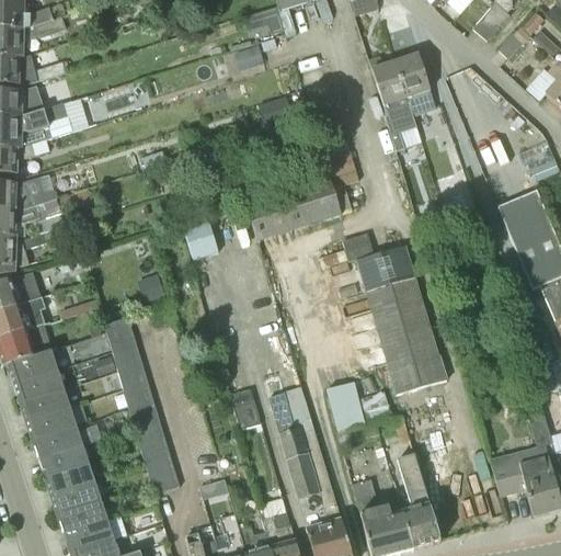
[(0,0),(0,26),(25,27),(33,24),(60,14),(65,13),(60,1),(31,11),(31,12),(23,12),(24,0),(0,0)]
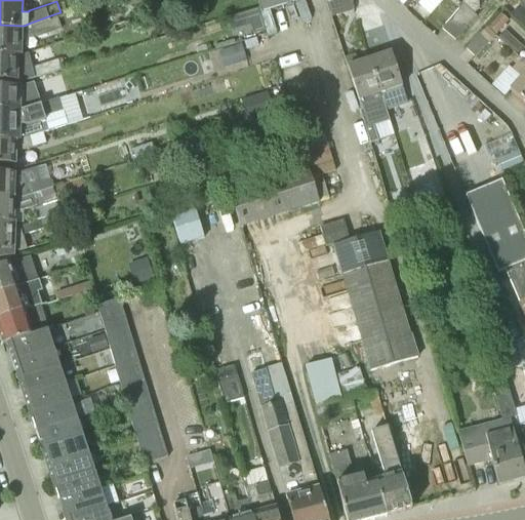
[(259,0),(263,9),(295,0),(259,0)]
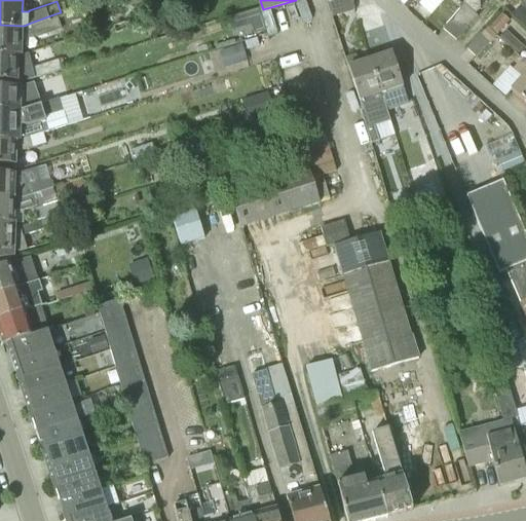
[(463,0),(462,1),(477,13),(478,11),(476,9),(480,4),(480,0),(463,0)]
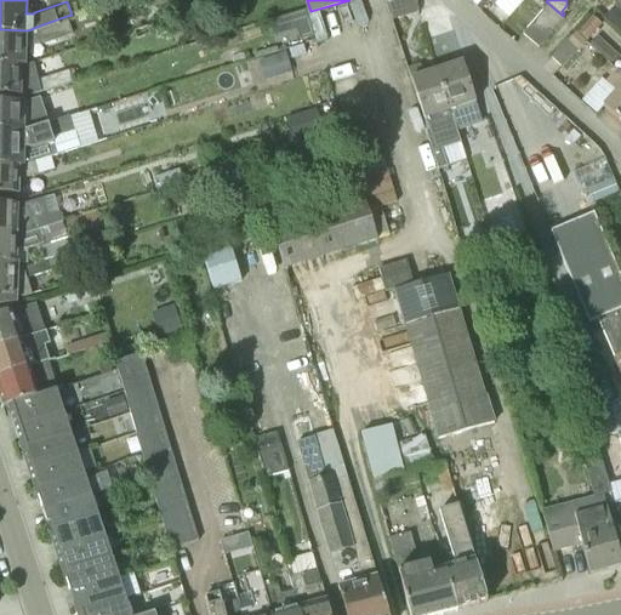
[(563,16),(546,1),(523,29),(539,43),(562,18),(563,16)]
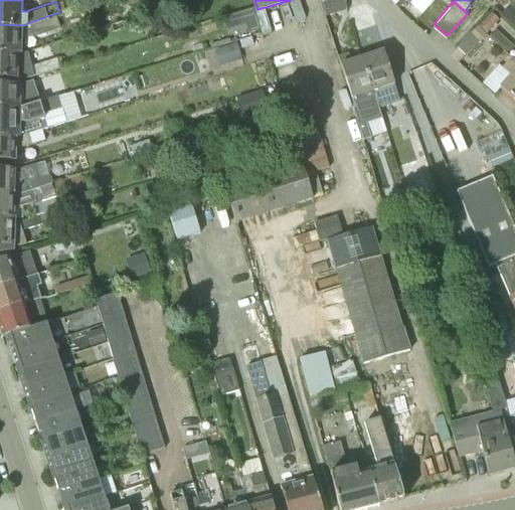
[(487,29),(499,16),(491,9),(479,22),(487,29)]
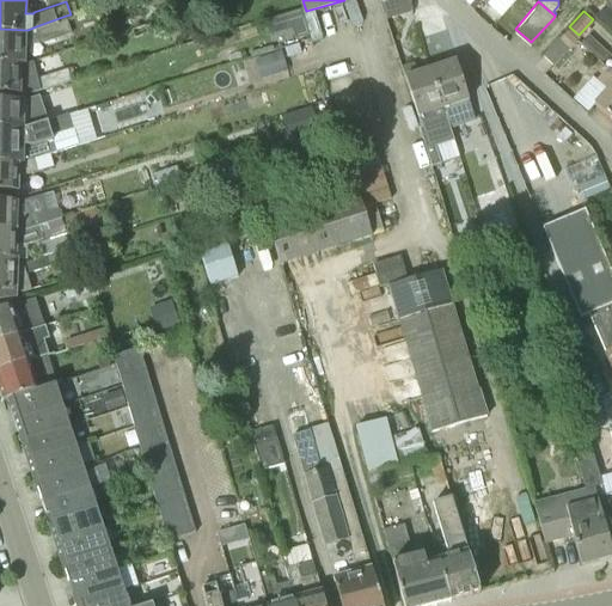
[(66,16),(36,26),(42,40),(71,30),(66,16)]
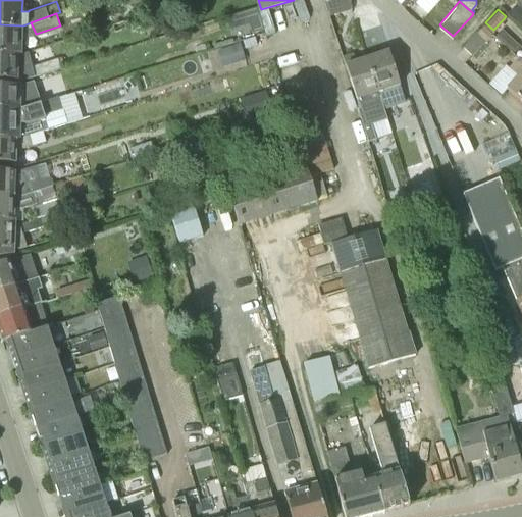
[(264,27),(262,18),(250,22),(253,30),(264,27)]
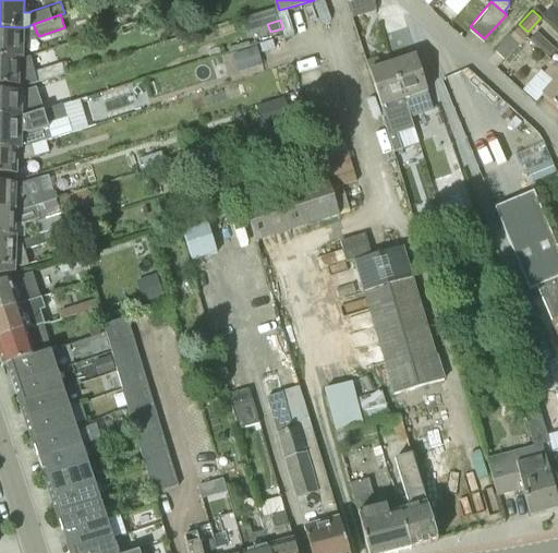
[(519,41),(525,33),(517,25),(510,33),(519,41)]
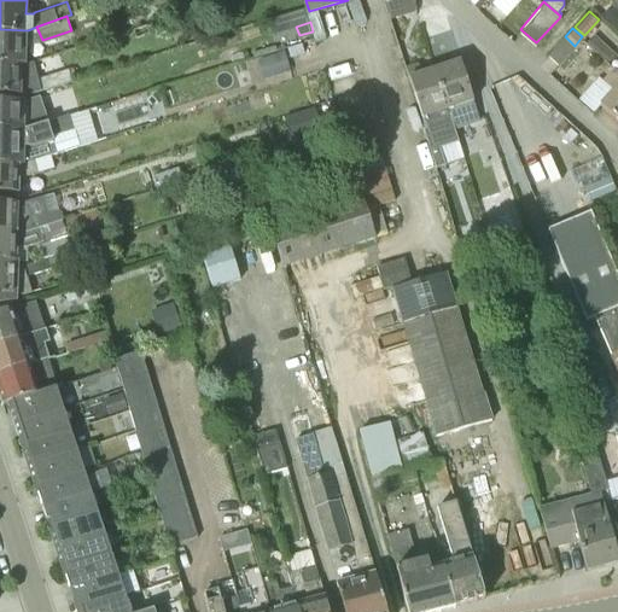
[(28,30),(0,29),(0,63),(19,64),(24,62),(24,44),(27,44),(28,30)]
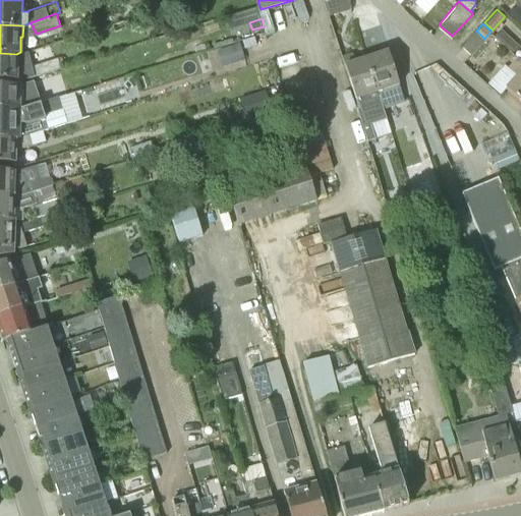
[(512,50),(519,42),(501,26),(494,34),(512,50)]
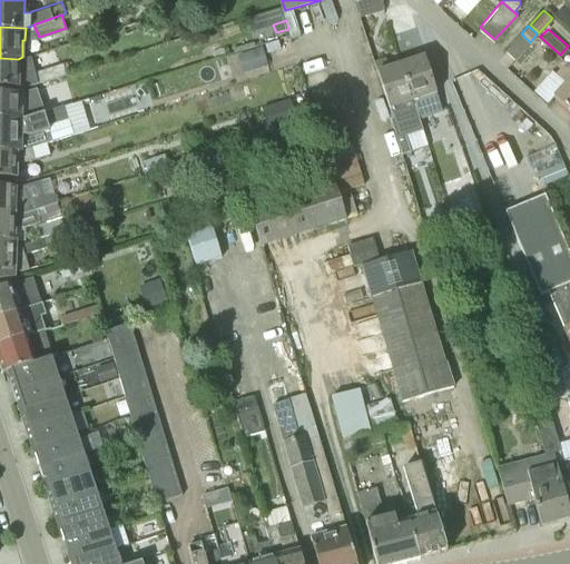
[(514,58),(530,42),(521,33),(505,49),(514,58)]
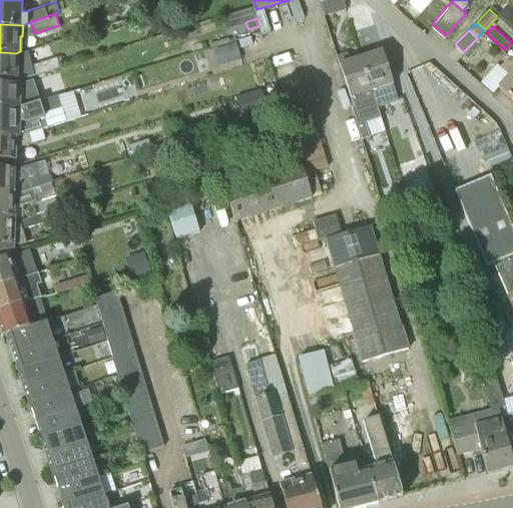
[(217,62),(240,54),(235,39),(212,47),(217,62)]
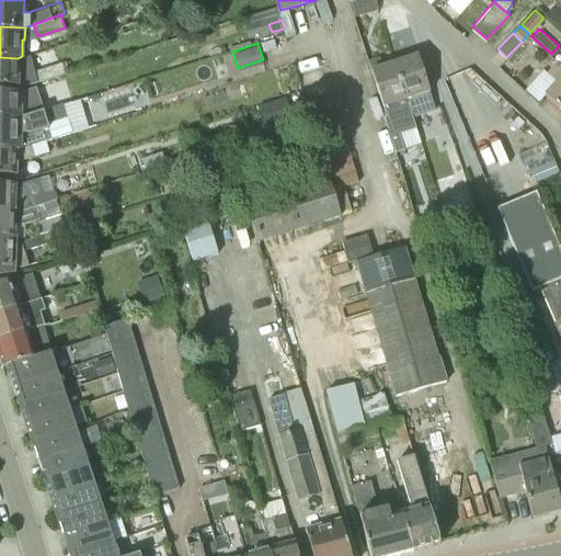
[(418,53),(395,60),(411,113),(435,105),(418,53)]
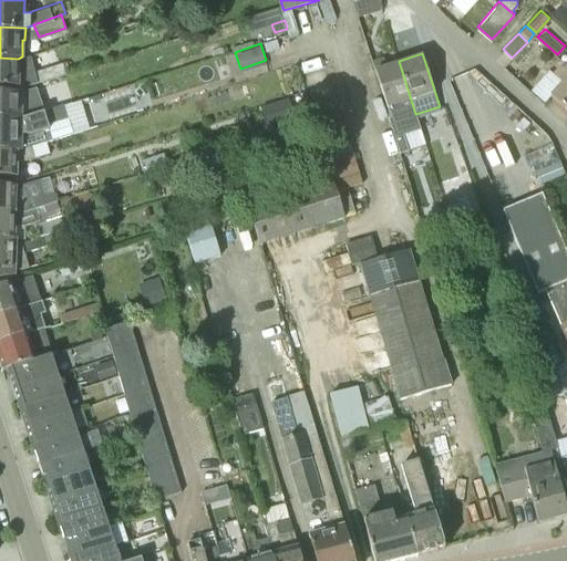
[(18,59),(0,58),(0,83),(17,84),(65,71),(62,60),(35,69),(31,54),(22,56),(18,59)]
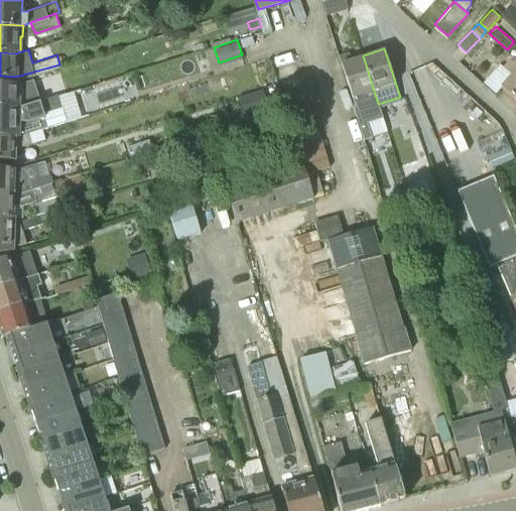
[(378,104),(363,55),(342,62),(358,111),(378,104)]
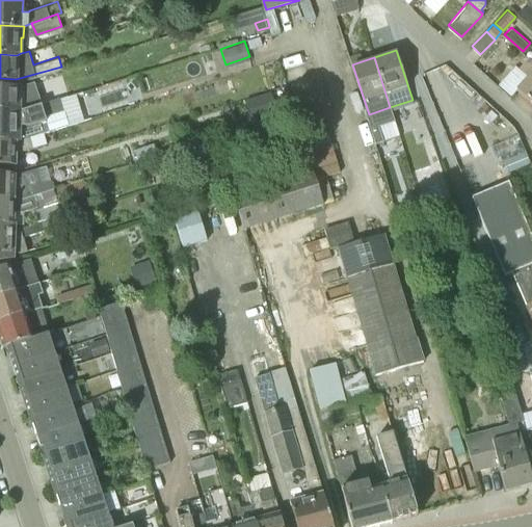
[(531,70),(516,86),(531,100),(531,70)]
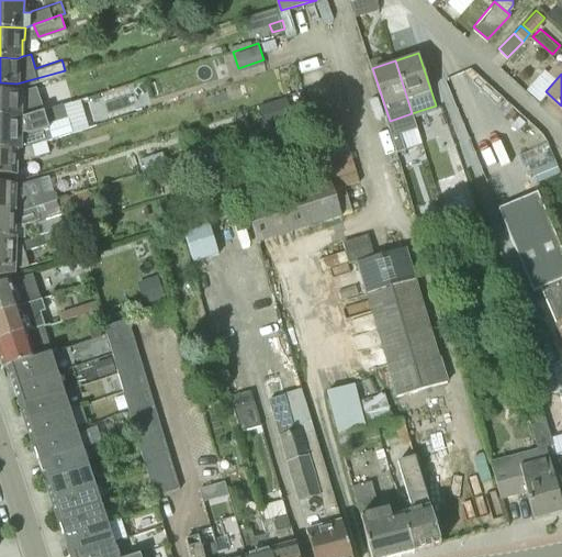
[(0,114),(20,115),(42,108),(41,104),(33,86),(21,90),(0,89),(0,114)]
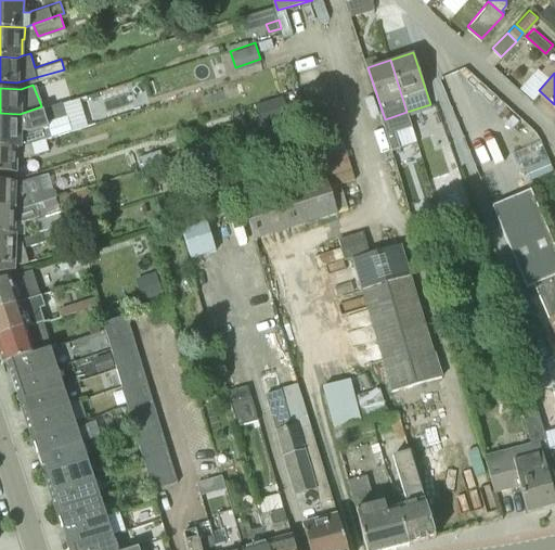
[(57,89),(61,100),(71,98),(67,86),(57,89)]
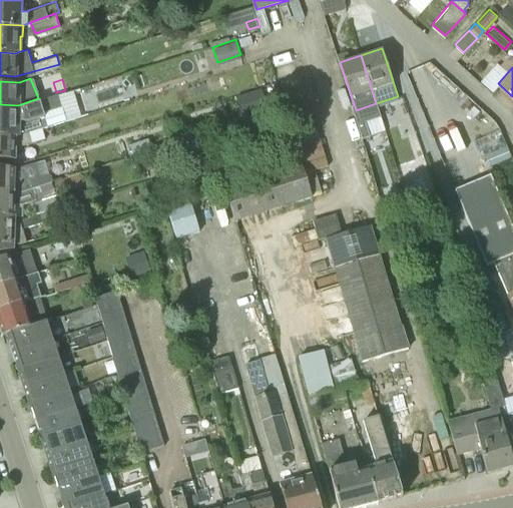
[(245,90),(250,111),(269,106),(263,85),(245,90)]
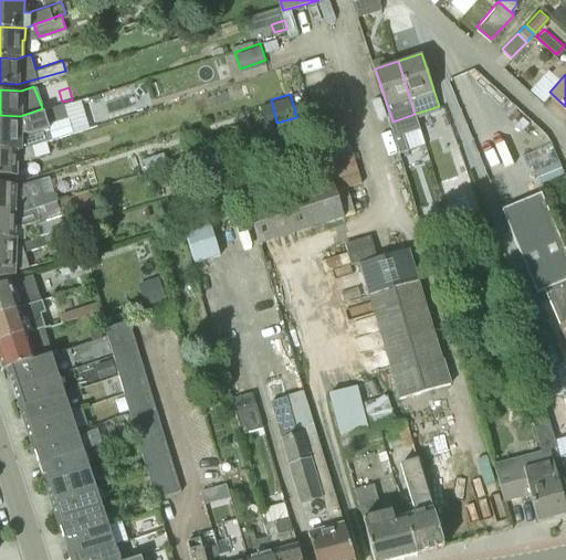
[(305,95),(295,97),(301,116),(311,113),(305,95)]
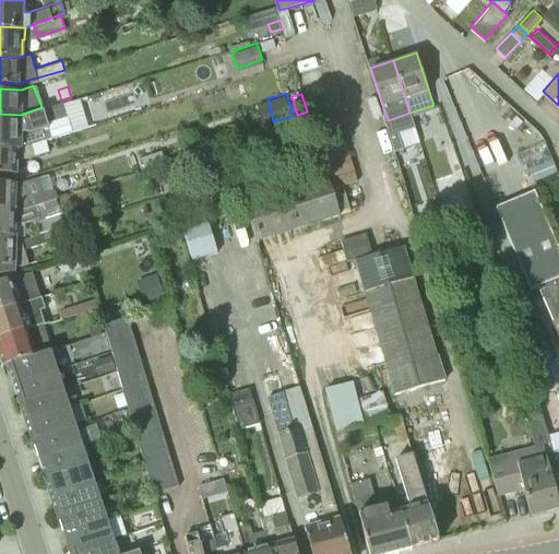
[(20,115),(0,114),(0,144),(20,144),(23,144),(44,138),(50,136),(47,120),(67,115),(62,101),(42,107),(20,115)]
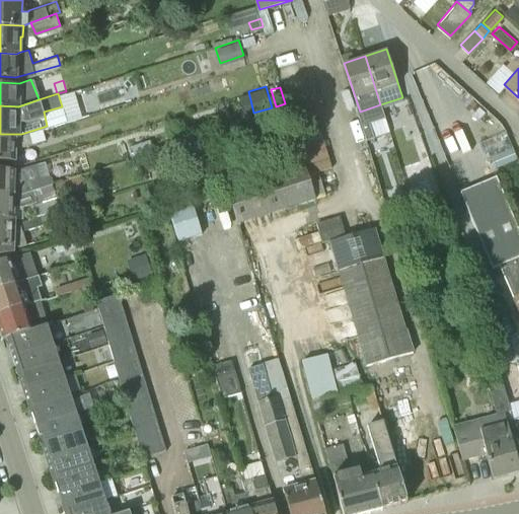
[(21,134),(18,134),(0,134),(0,159),(14,159),(14,145),(21,145),(44,138),(41,128),(21,134)]
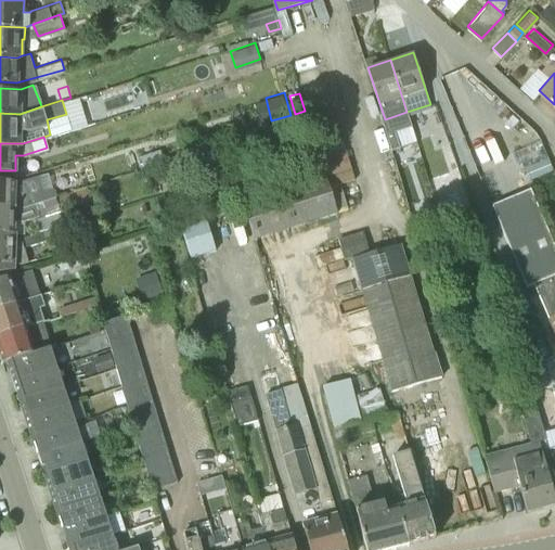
[(143,165),(163,158),(159,146),(139,153),(143,165)]
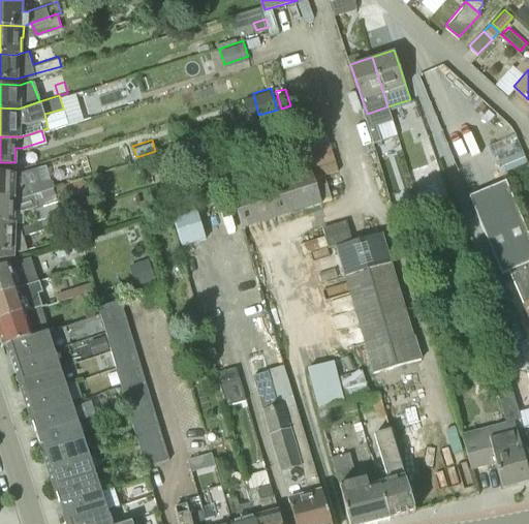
[(311,150),(319,176),(341,168),(334,143),(311,150)]
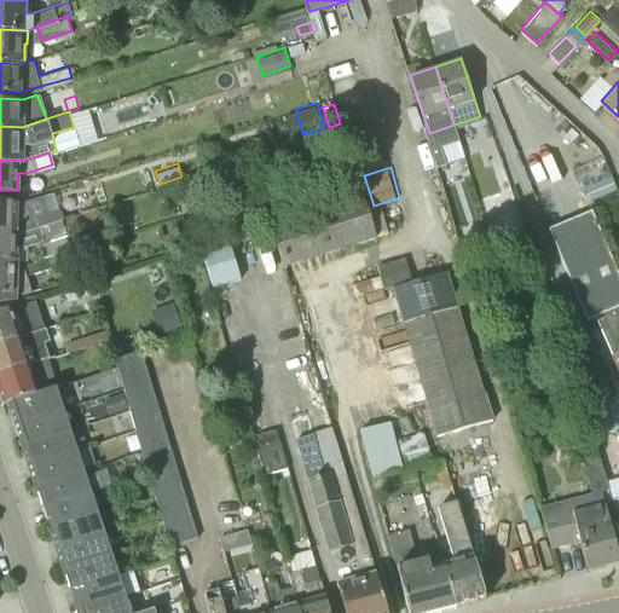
[(210,169),(162,184),(167,197),(214,181),(210,169)]
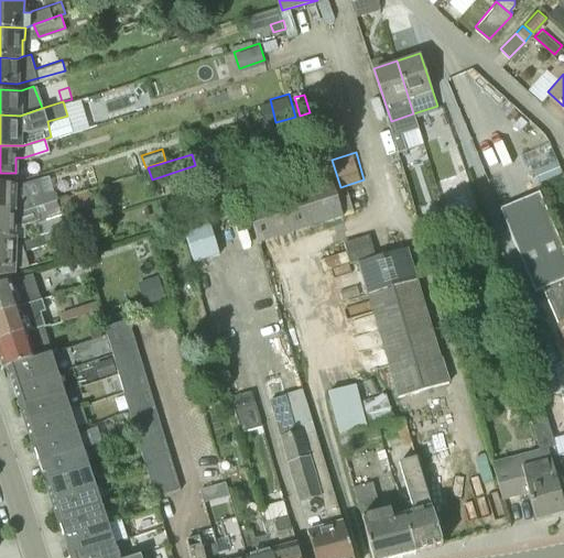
[(556,157),(532,168),(538,179),(562,170),(556,157)]
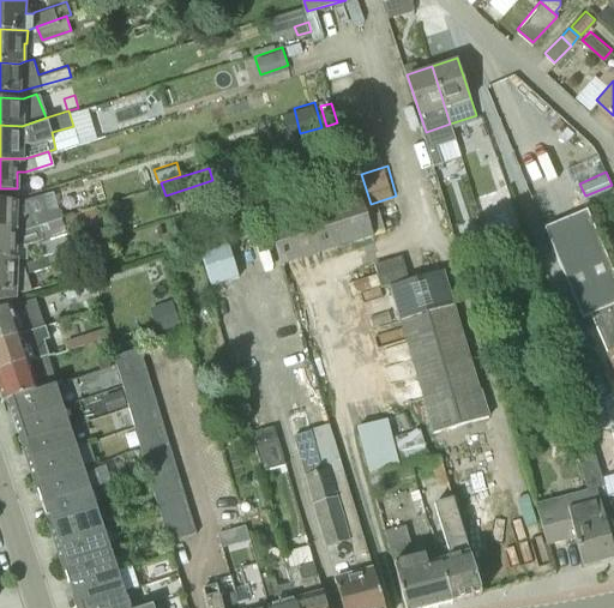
[(0,198),(0,226),(19,227),(60,215),(58,206),(46,210),(41,192),(17,200),(0,198)]
